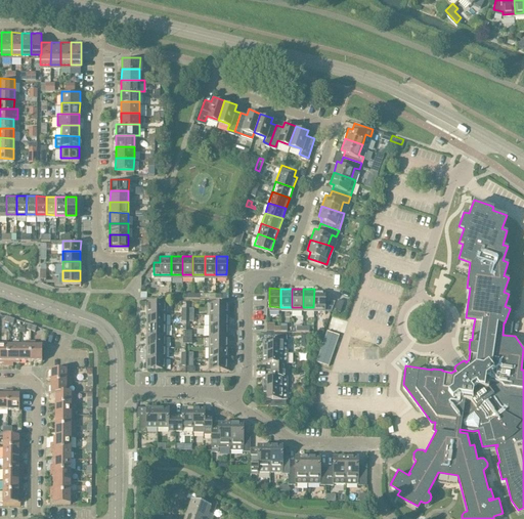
[(325,307),(325,289),(314,289),(313,307),(325,307)]
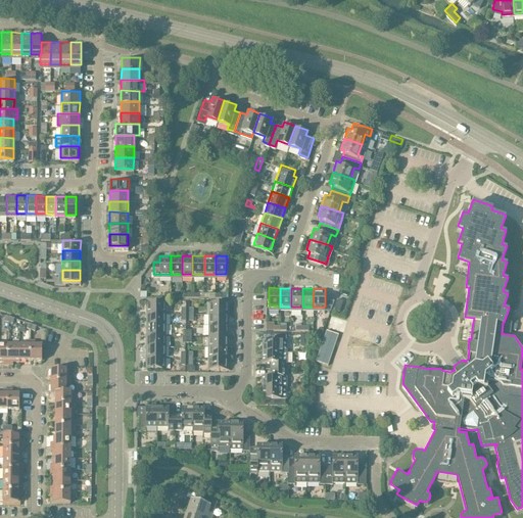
[(339,308),(342,297),(337,295),(333,305),(339,308)]
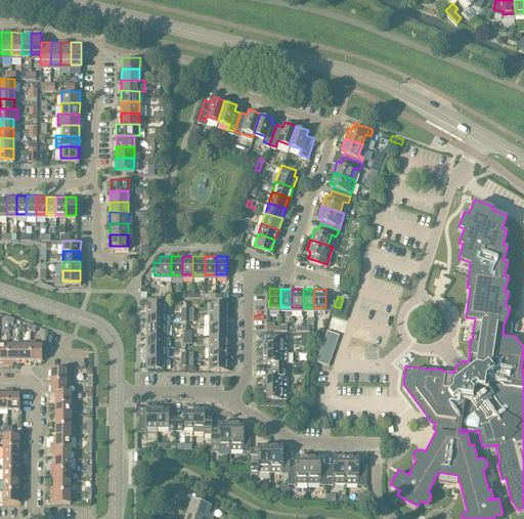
[(166,311),(166,300),(147,299),(147,310),(166,311)]
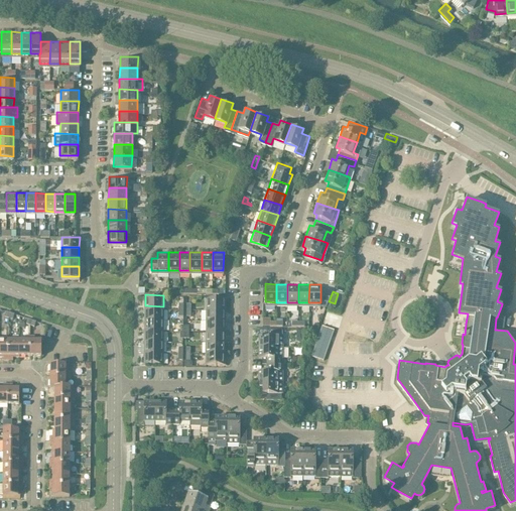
[(224,306),(224,295),(207,295),(207,306),(224,306)]
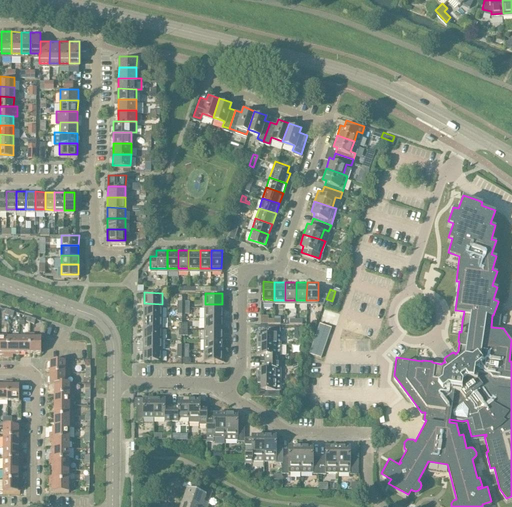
[(162,315),(162,304),(144,303),(143,314),(162,315)]
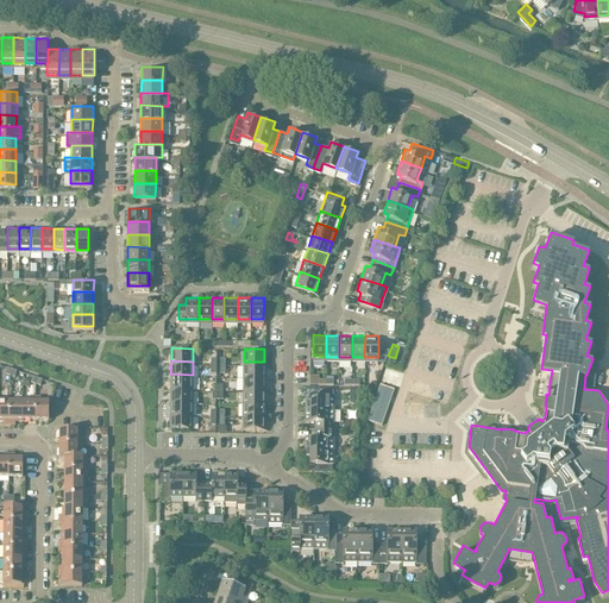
[(264,375),(264,362),(244,362),(244,375),(264,375)]
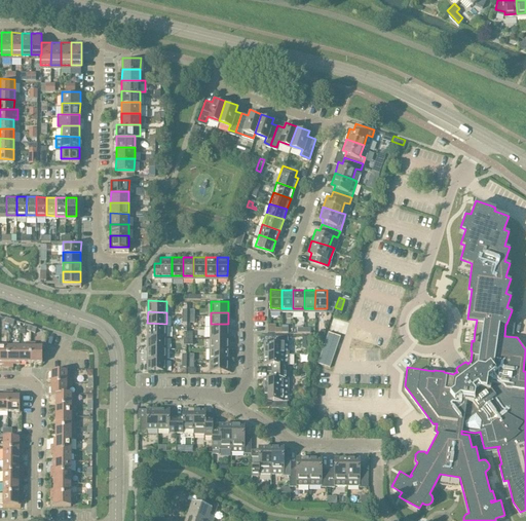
[(165,334),(166,324),(147,323),(147,334),(165,334)]
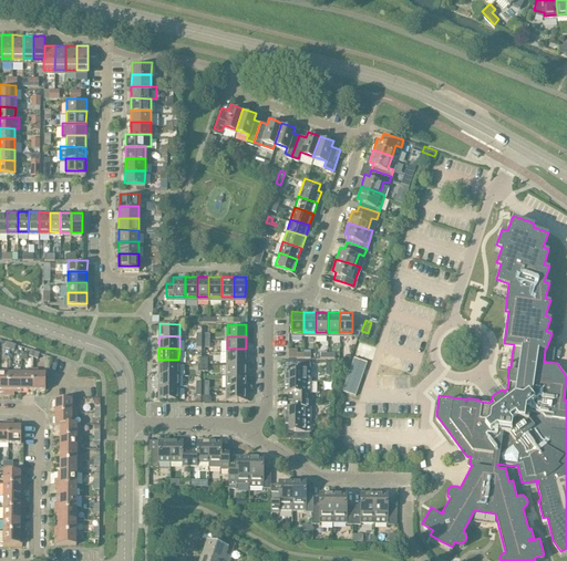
[(246,361),(246,349),(227,349),(226,361),(246,361)]
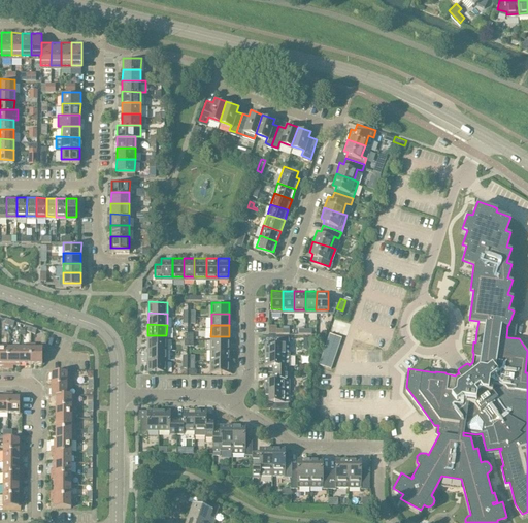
[(329,329),(319,361),(330,365),(341,333),(329,329)]
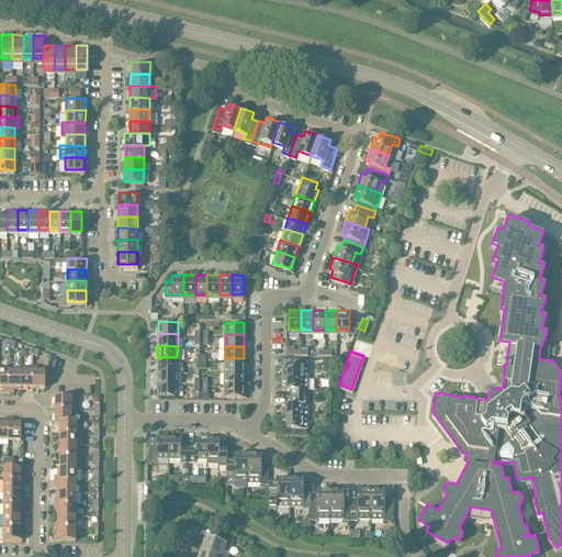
[(308,375),(308,361),(307,361),(307,355),(291,355),(291,361),(282,361),(282,374),(308,375)]
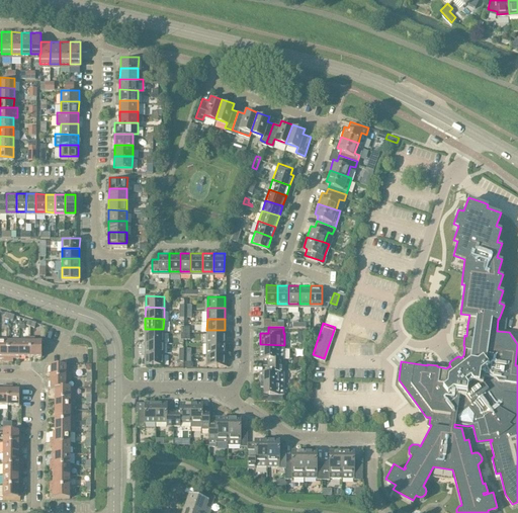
[(163,340),(163,329),(145,329),(145,340),(163,340)]
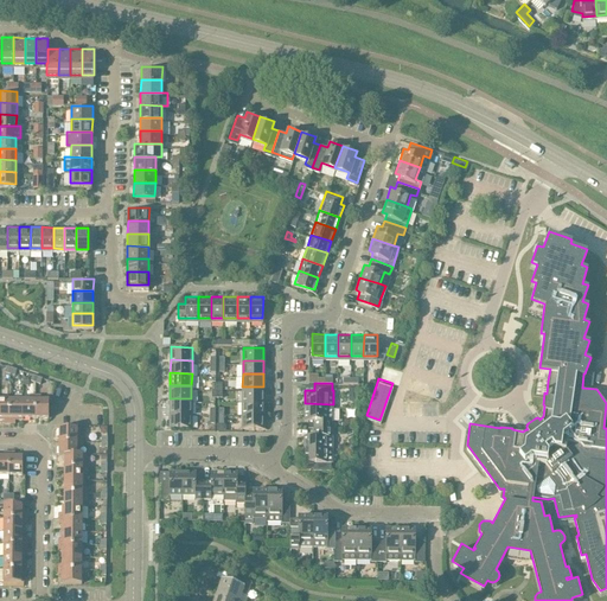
[(263,400),(263,387),(242,387),(242,400),(263,400)]
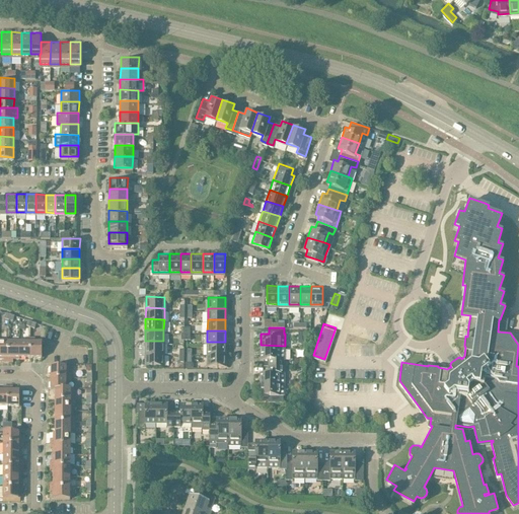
[(30,354),(30,335),(26,335),(25,337),(19,337),(18,339),(19,339),(19,354),(30,354)]
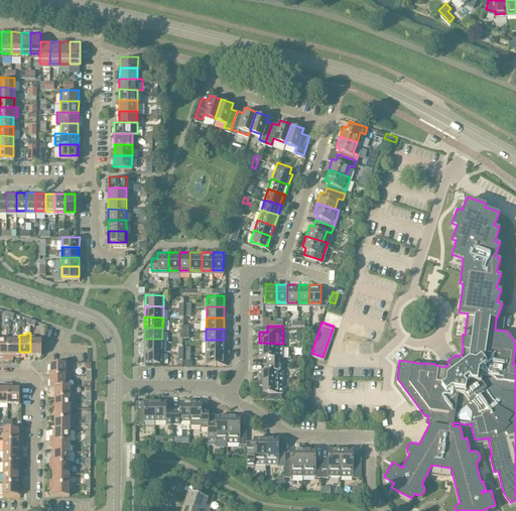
[(41,353),(41,335),(35,335),(35,333),(30,333),(30,352),(41,353)]
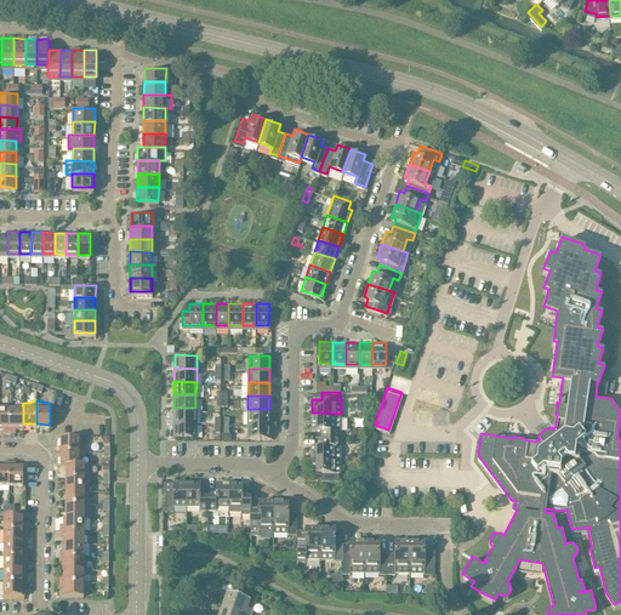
[(10,428),(10,405),(0,404),(0,425),(5,426),(5,428),(10,428)]
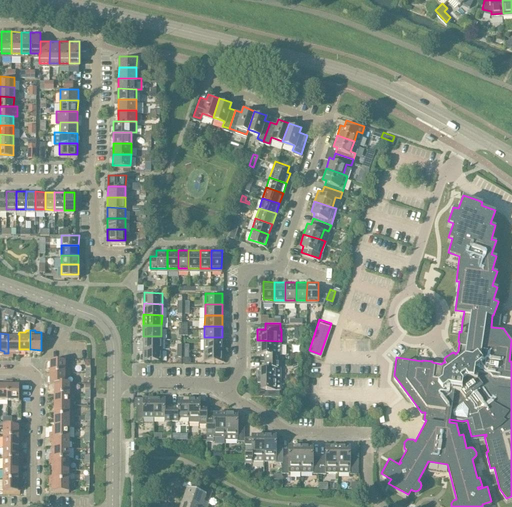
[(19,349),(19,334),(18,334),(8,334),(8,353),(12,353),(12,351),(19,351),(19,349)]
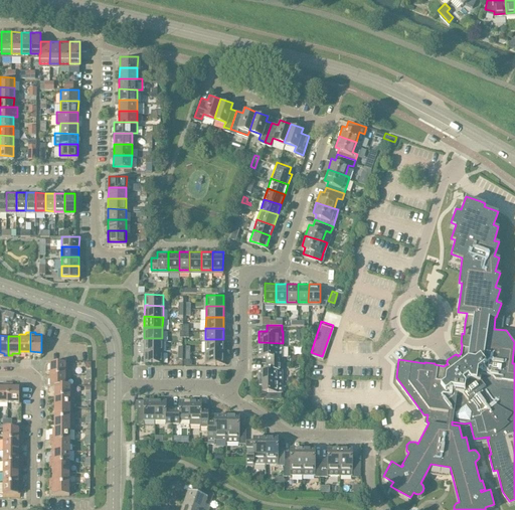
[(162,349),(162,338),(144,338),(144,348),(162,349)]
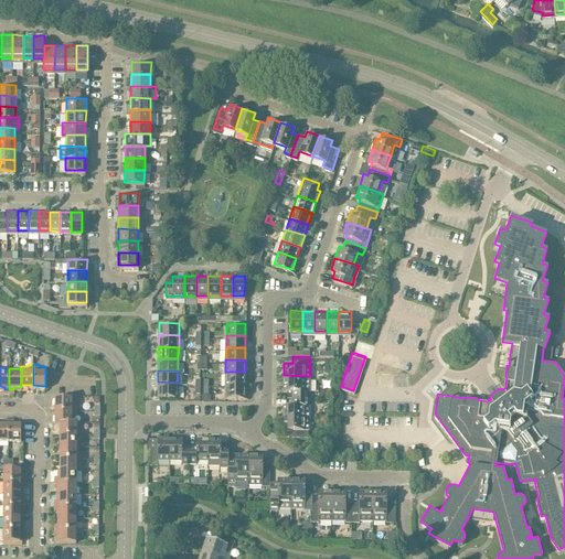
[(245,383),(245,372),(225,372),(225,383),(245,383)]
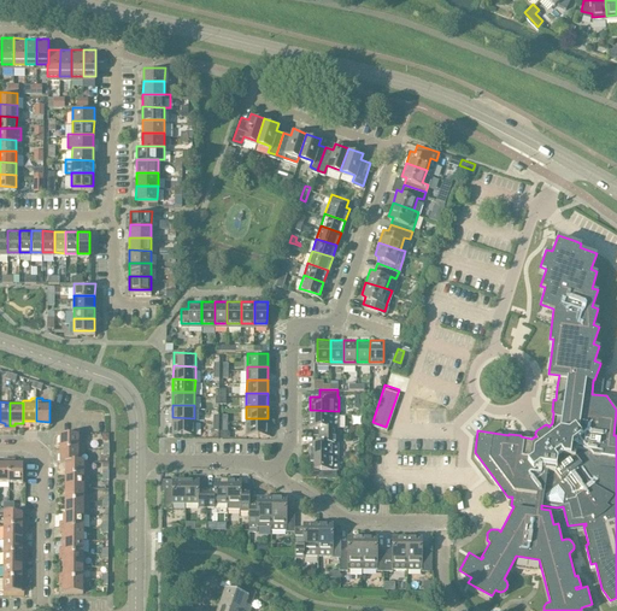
[(339,424),(339,411),(310,410),(310,424),(319,424),(319,432),(336,432),(336,424),(339,424)]
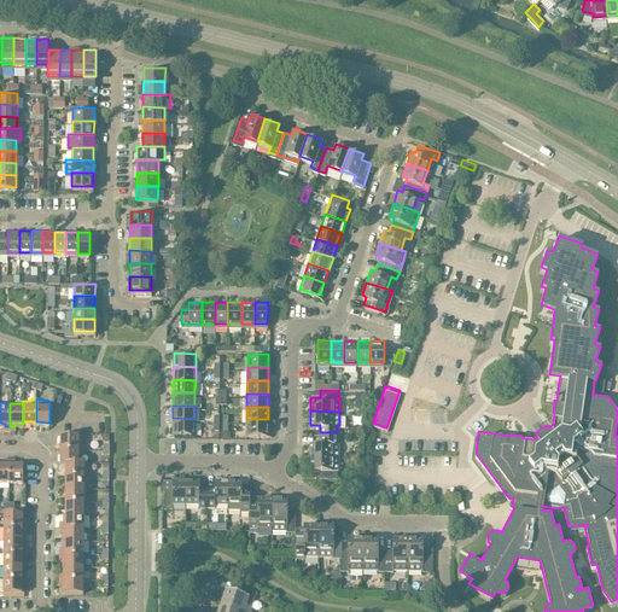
[(194,432),(194,419),(173,418),(173,432),(194,432)]
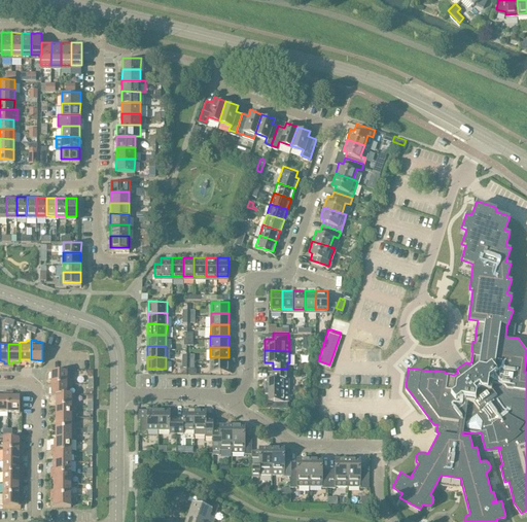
[(229,369),(229,357),(210,357),(210,369),(229,369)]
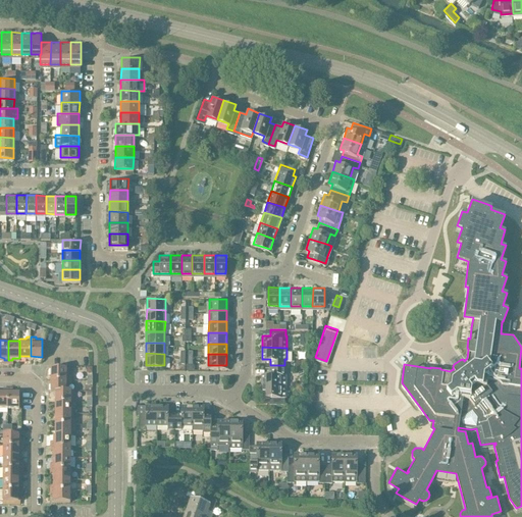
[(68,371),(68,365),(50,364),(50,376),(71,376),(71,371),(68,371)]
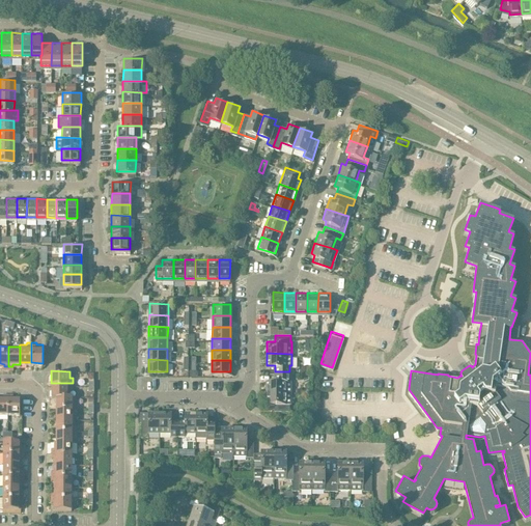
[(291,390),(291,378),(289,378),(289,371),(275,371),(275,378),(267,378),(267,389),(291,390)]
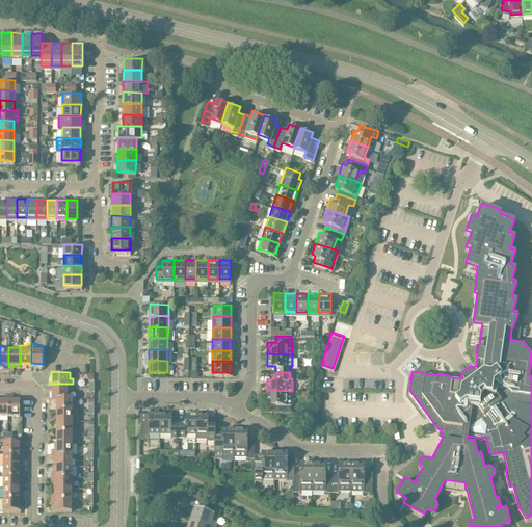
[(70,394),(70,389),(72,389),(73,384),(51,384),(51,395),(56,395),(70,395),(70,394)]
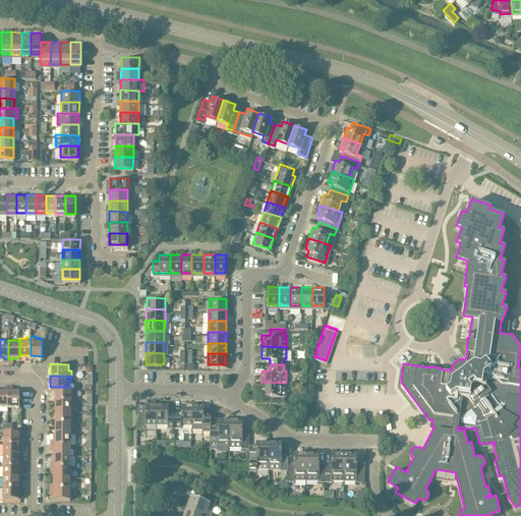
[(286,394),(286,383),(262,382),(262,394),(269,394),(269,400),(284,400),(284,394),(286,394)]
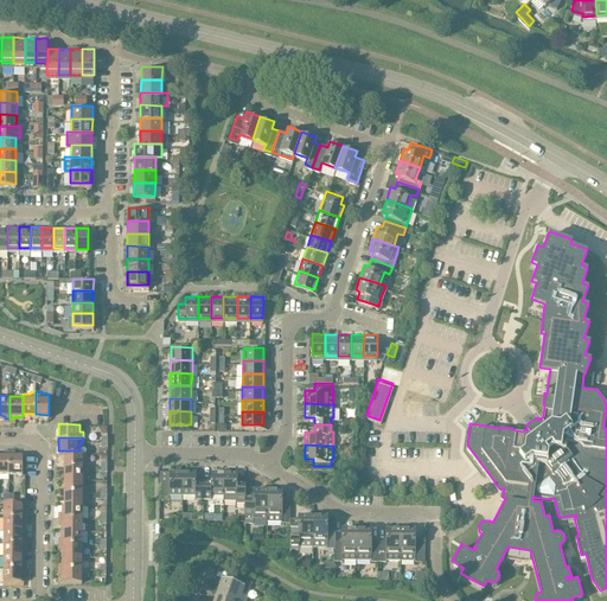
[(23,471),(23,451),(14,451),(14,447),(10,447),(8,471),(23,471)]
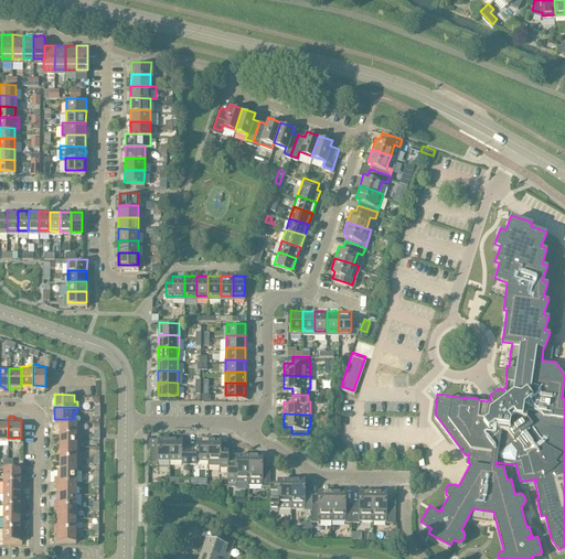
[(78,426),(80,418),(74,418),(74,419),(60,419),(60,431),(82,431),(82,426),(78,426)]
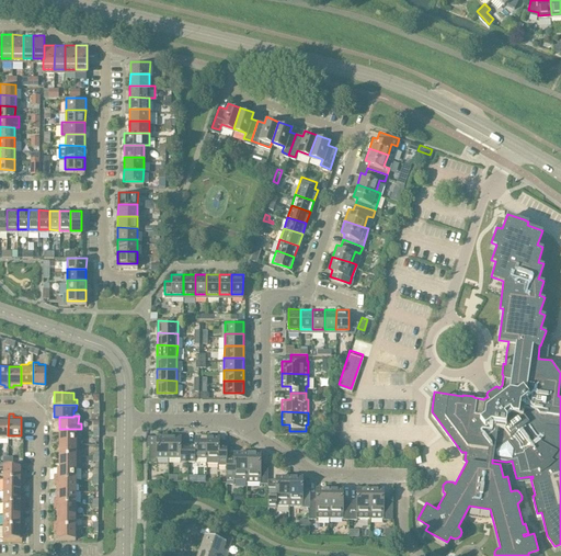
[(78,441),(78,433),(81,433),(81,429),(59,429),(59,440),(78,441)]
